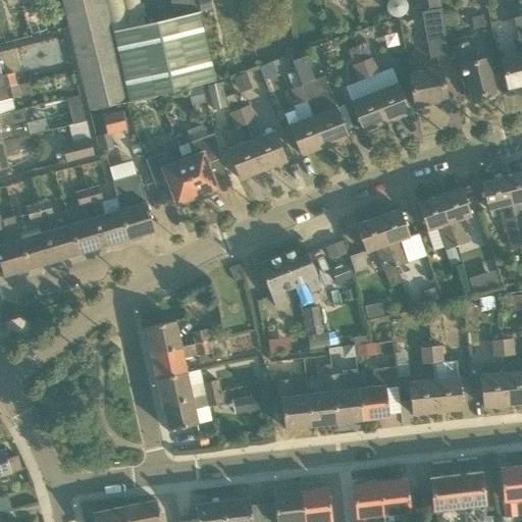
[(61,0),(89,111),(216,81),(199,11),(175,17),(146,24),(111,33),(103,0),(61,0)]
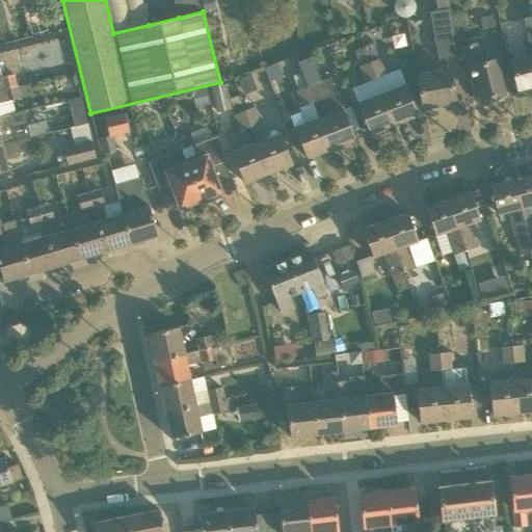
[(141,0),(105,0),(113,33),(149,25),(141,0)]
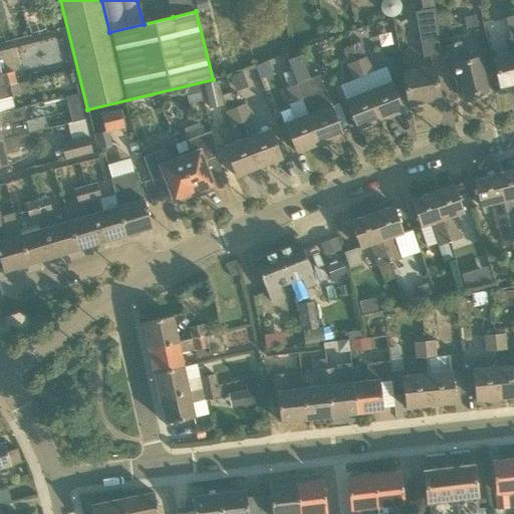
[(168,0),(173,17),(196,11),(193,0),(168,0)]
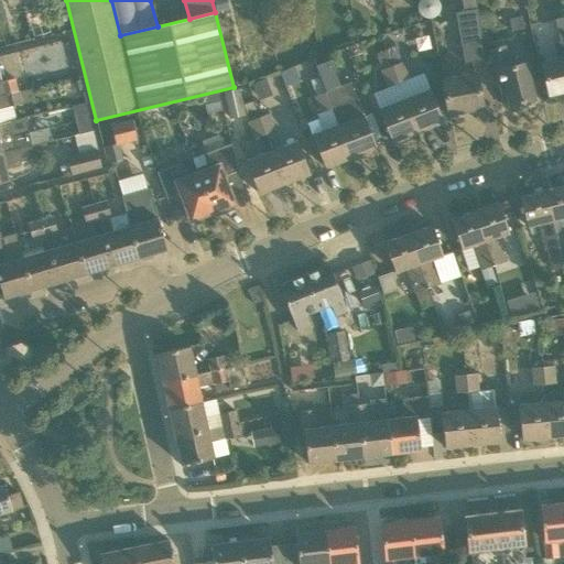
[(487,60),(477,9),(464,11),(455,13),(465,63),(487,60)]
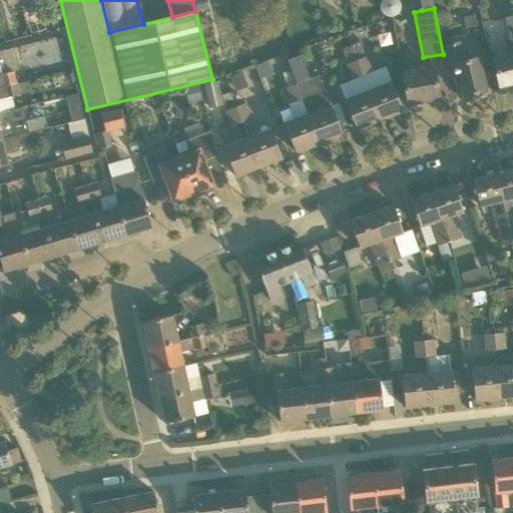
[(512,15),(505,17),(509,37),(502,39),(505,54),(493,57),(499,85),(512,81),(512,15)]
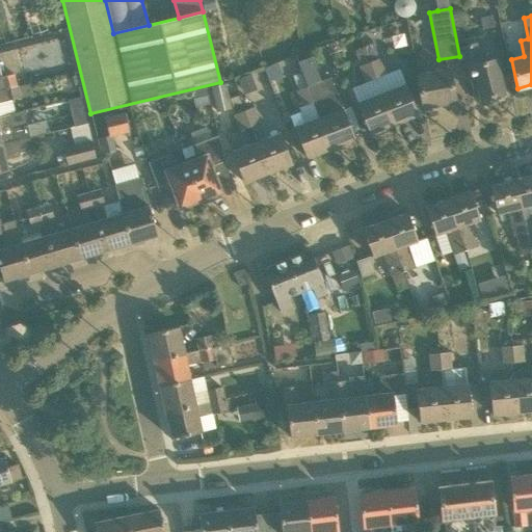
[(504,92),(499,73),(496,59),(480,62),(476,44),(463,47),(474,88),(477,87),(480,99),(504,92)]
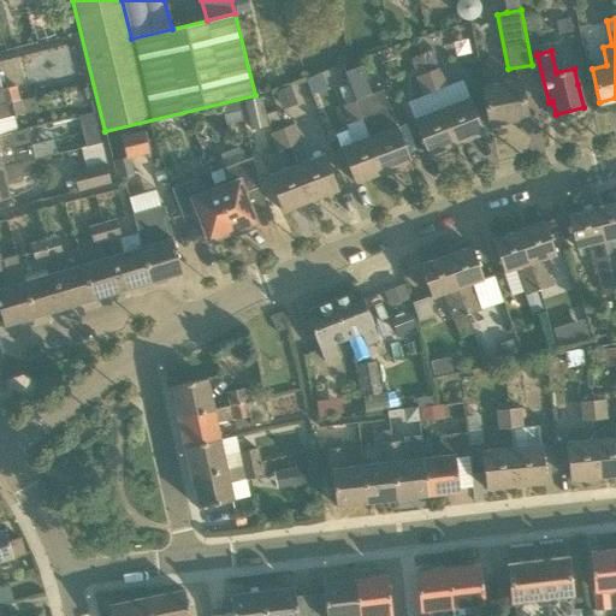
[(424,94),(434,90),(427,73),(420,55),(410,59),(424,94)]
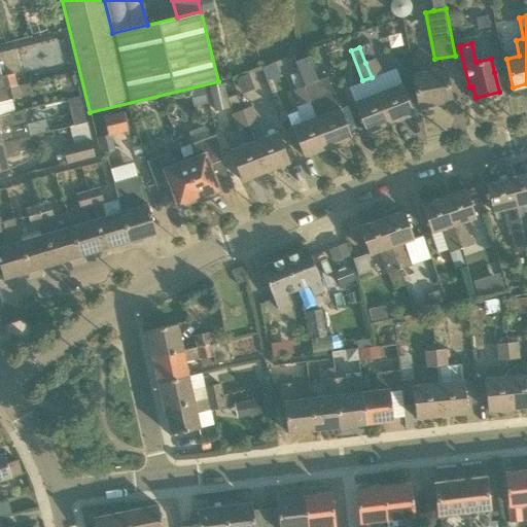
[(376,59),(365,63),(372,77),(382,73),(376,59)]
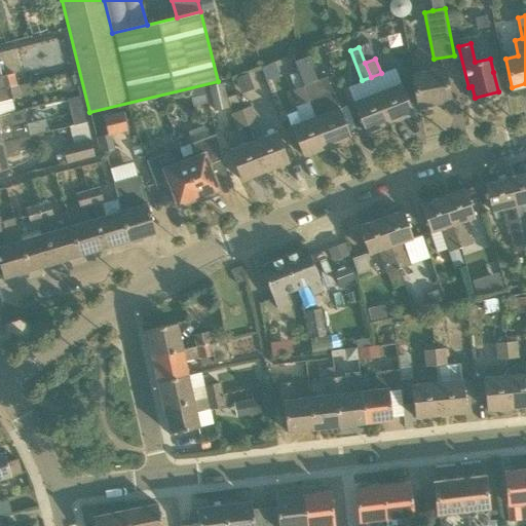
[(450,100),(446,79),(444,68),(412,74),(418,106),(450,100)]
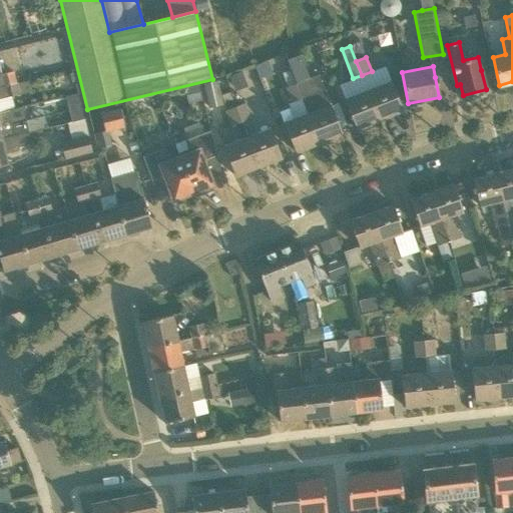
[(0,86),(16,82),(13,71),(1,74),(0,70),(0,86)]
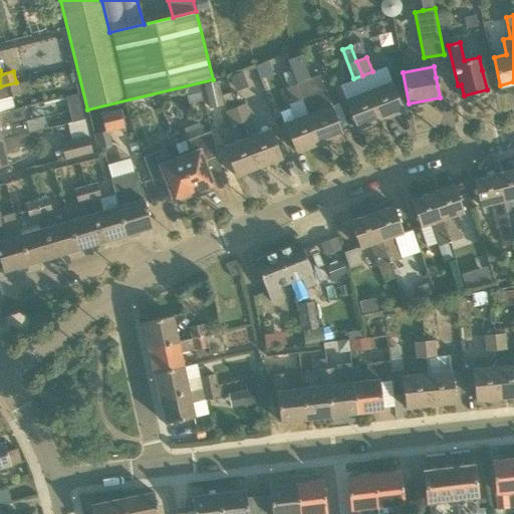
[(294,84),(300,99),(306,114),(317,144),(343,135),(319,74),(294,84)]
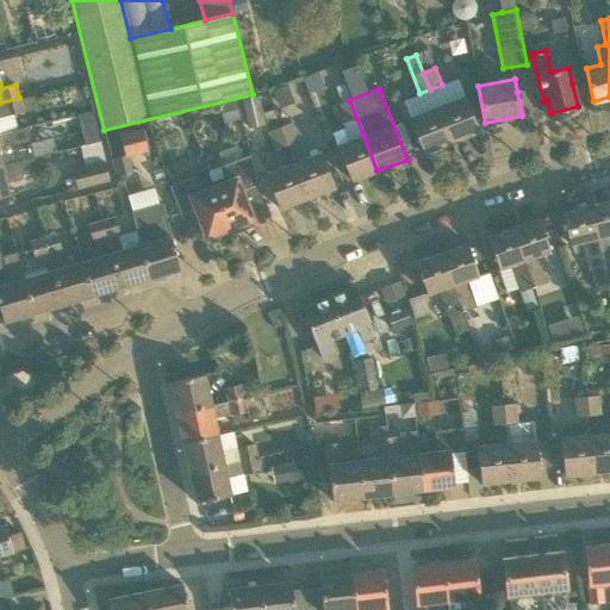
[(266,124),(259,95),(242,100),(248,129),(266,124)]
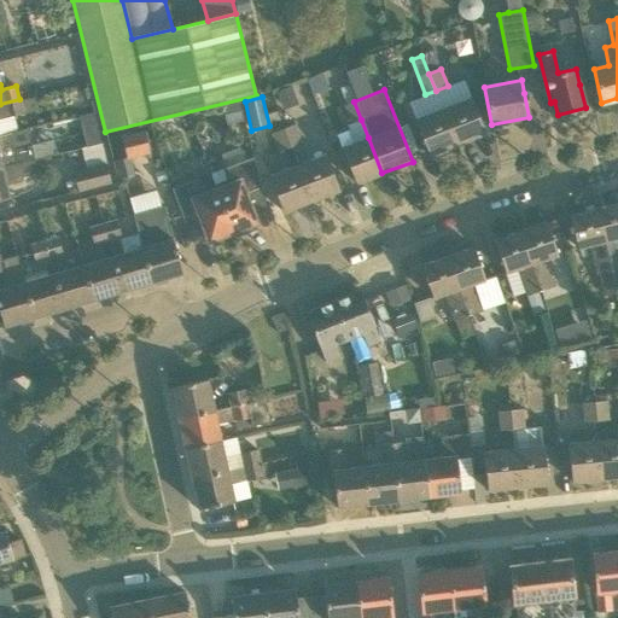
[(485,133),(472,97),(443,108),(458,144),(485,133)]
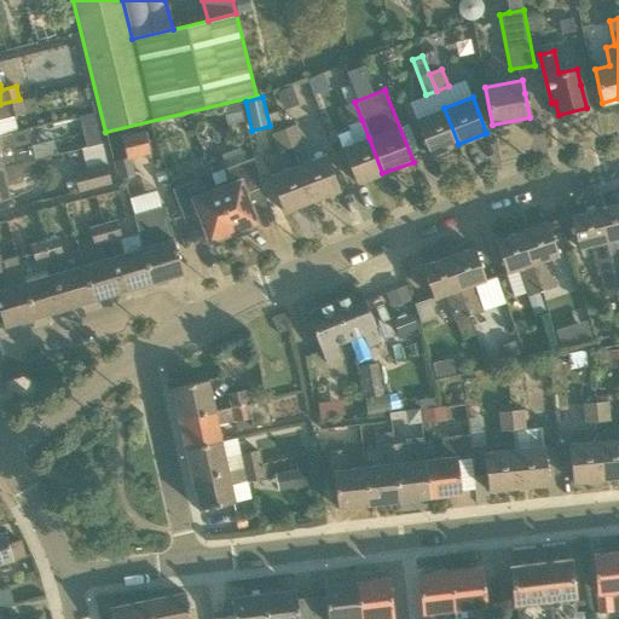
[(0,119),(23,113),(19,99),(0,104),(0,119)]
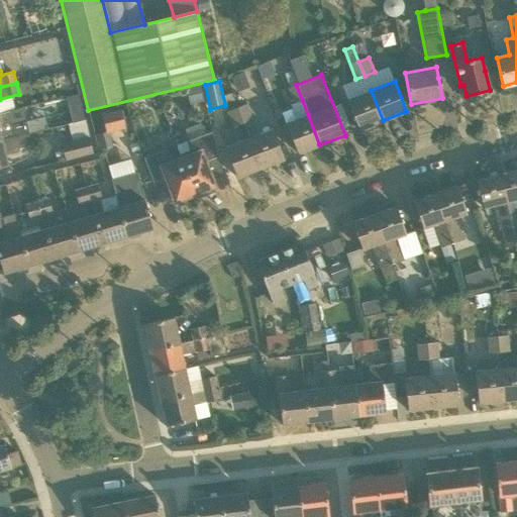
[(199,84),(186,87),(190,104),(203,101),(199,84)]
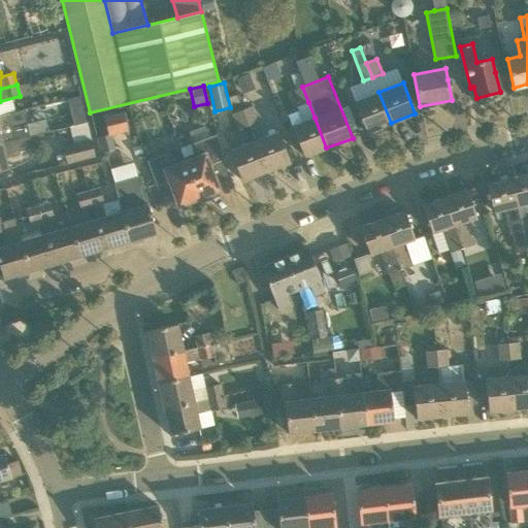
[(308,102),(302,87),(293,90),(299,105),(308,102)]
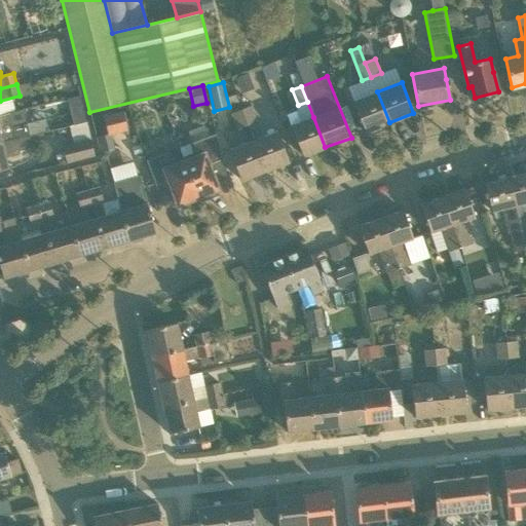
[(365,132),(389,122),(377,91),(353,101),(365,132)]
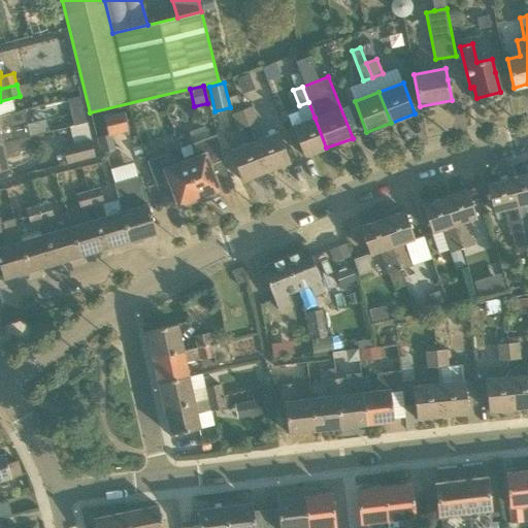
[(74,139),(91,135),(80,95),(64,99),(74,139)]
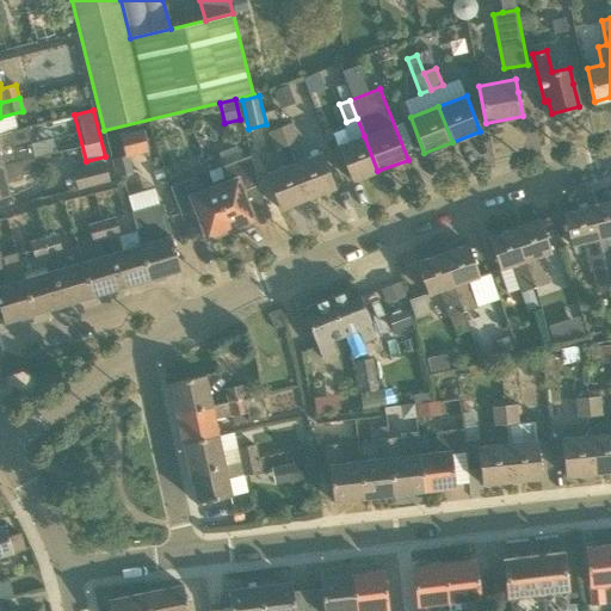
[(279,127),(287,147),(300,142),(292,122),(279,127)]
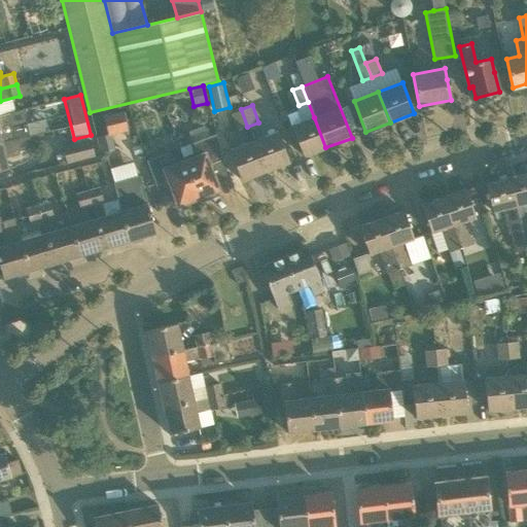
[(0,142),(31,135),(24,109),(0,114),(0,142)]
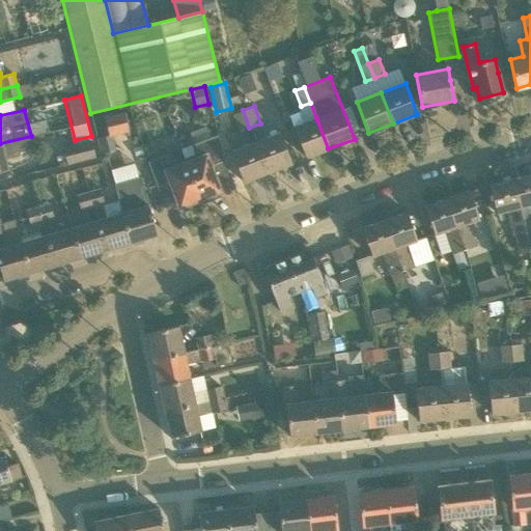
[(239,131),(249,128),(243,110),(232,114),(239,131)]
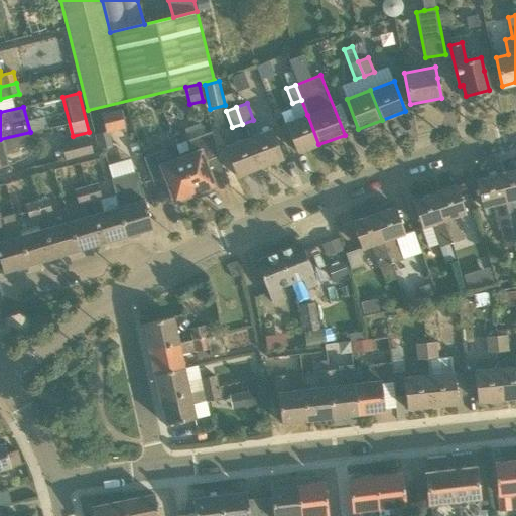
[(120,109),(102,113),(106,133),(124,129),(120,109)]
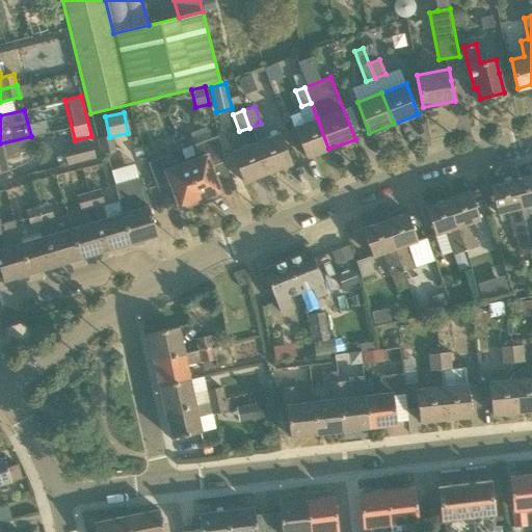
[(294,127),(299,138),(307,158),(328,149),(317,118),(294,127)]
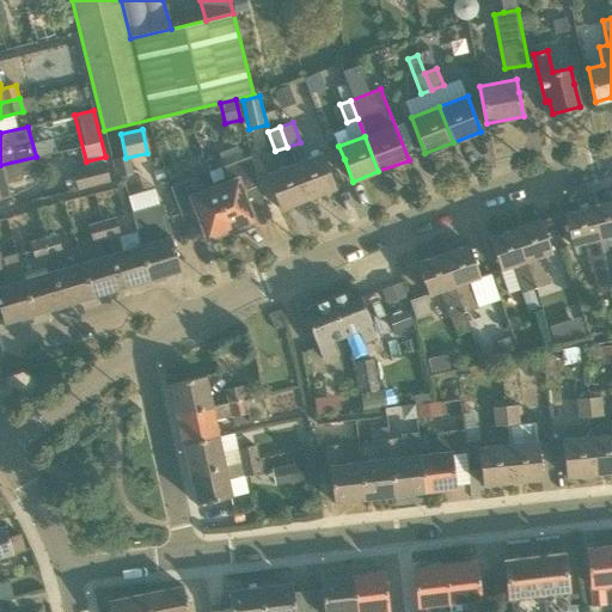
[(336,188),(328,165),(323,152),(294,163),(308,199),(336,188)]
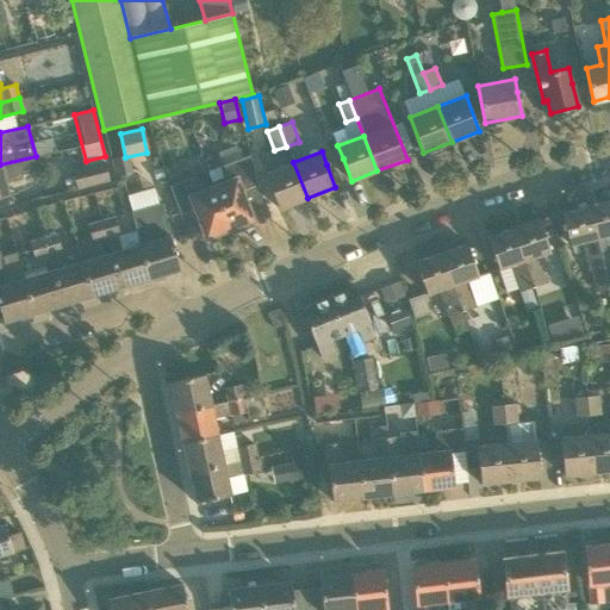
[(235,231),(250,225),(249,221),(253,219),(241,191),(257,185),(250,155),(219,167),(222,178),(210,181),(212,186),(229,229),(234,228),(235,231)]
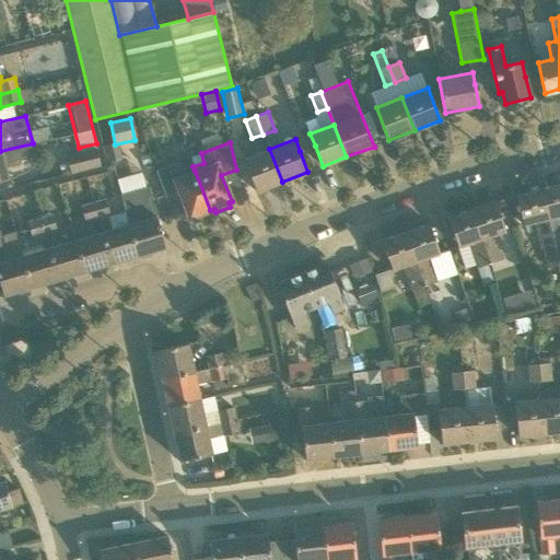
[(0,181),(9,179),(6,167),(21,163),(20,161),(35,156),(33,143),(0,151),(0,181)]
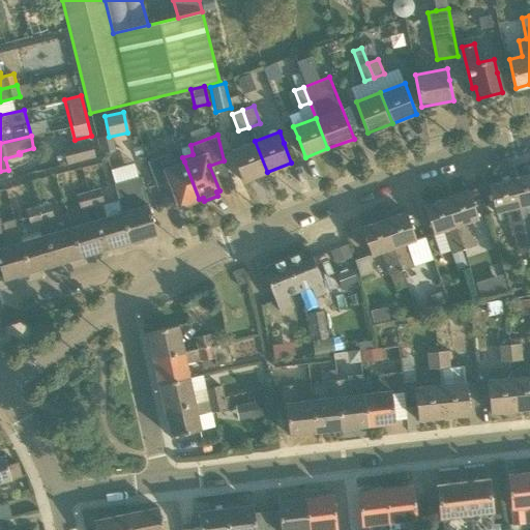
[(63,148),(67,164),(95,156),(91,141),(63,148)]
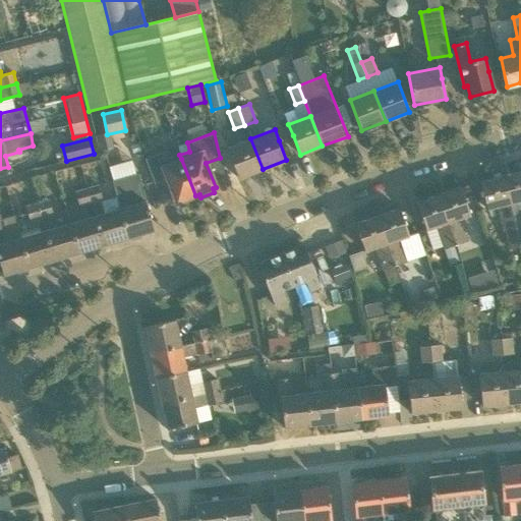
[(238,178),(263,169),(250,138),(227,149),(238,178)]
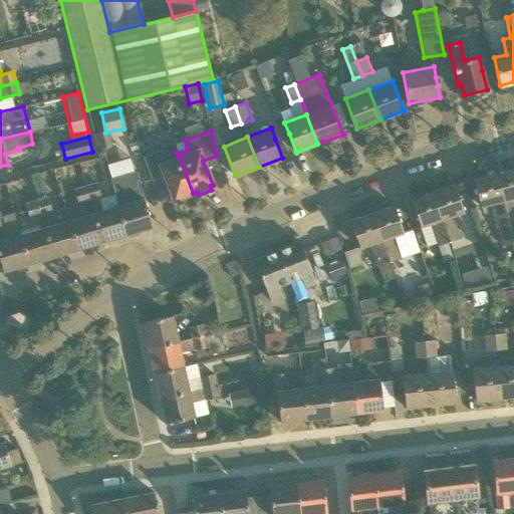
[(179,157),(170,161),(165,149),(143,157),(152,181),(165,176),(174,200),(178,199),(179,202),(192,197),(191,194),(193,193),(179,157)]
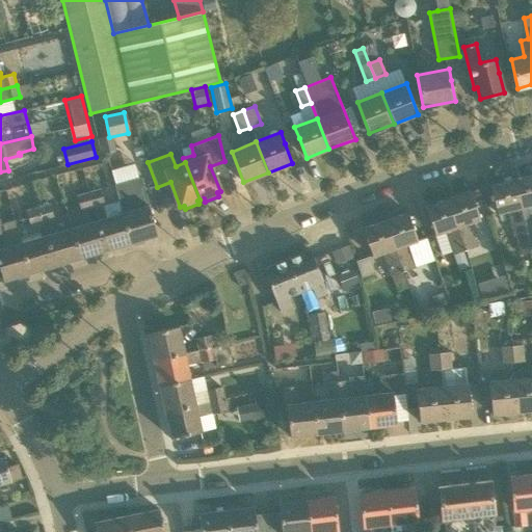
[(120,205),(145,197),(138,174),(112,182),(120,205)]
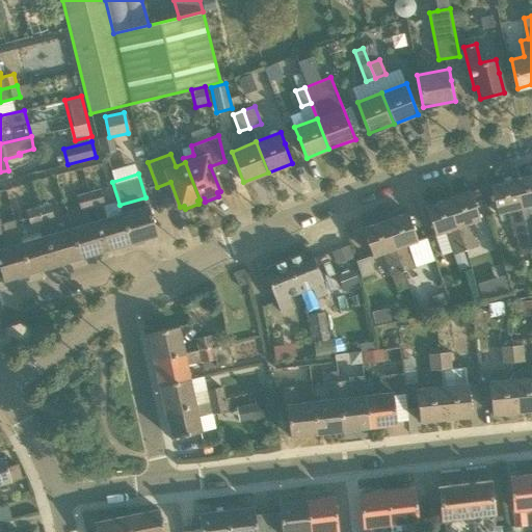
[(531,174),(511,179),(525,232),(531,230),(531,174)]
